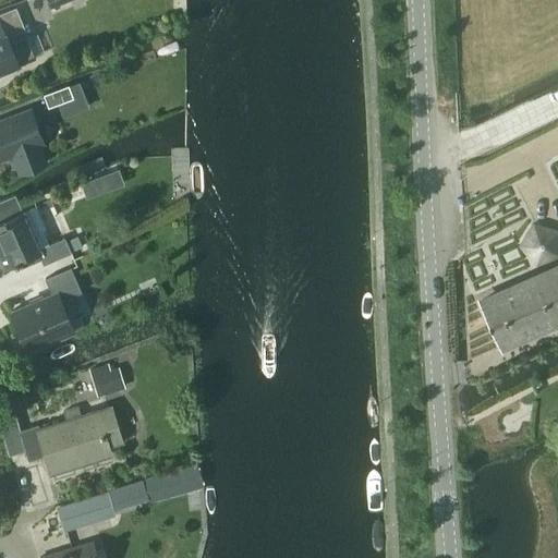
[(27,35),(15,7),(0,12),(0,72),(19,64),(35,58),(25,36),(27,35)]
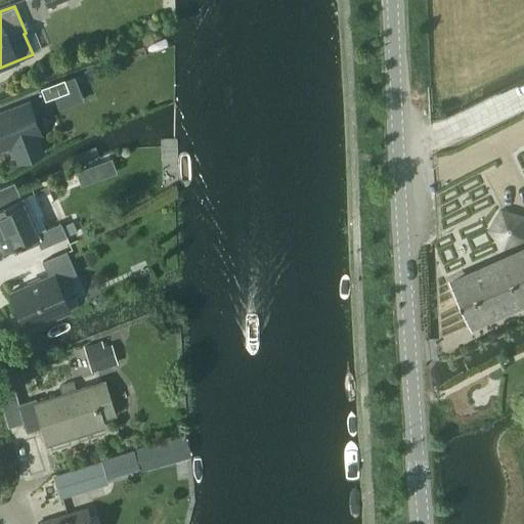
[(45,100),(68,92),(63,80),(40,89),(45,100)]
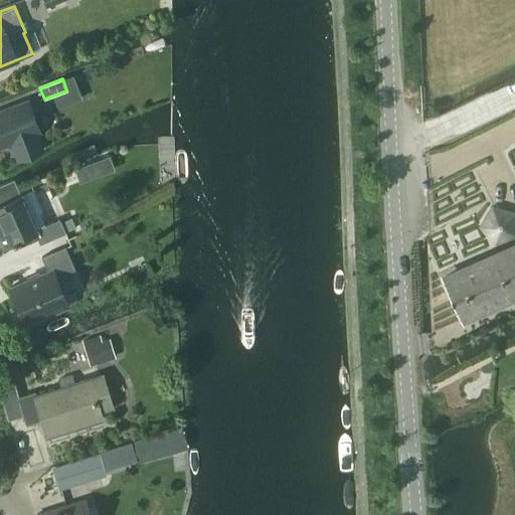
[(0,112),(0,147),(11,144),(17,160),(41,151),(35,135),(39,133),(27,102),(0,112)]
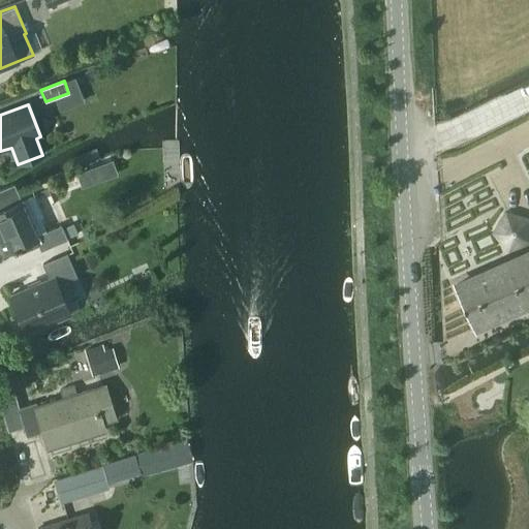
[(104,164),(104,168),(107,172),(111,173),(115,173),(118,170),(120,166),(119,162),(117,159),(113,157),(109,158),(105,160),(104,164)]
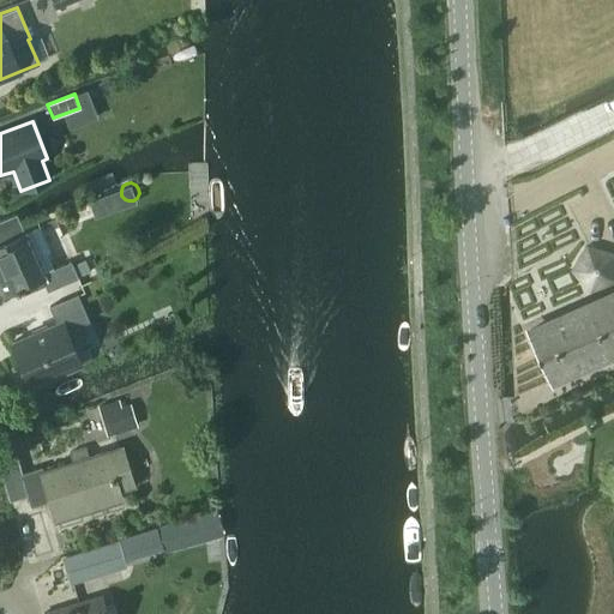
[(16,214),(0,220),(0,290),(2,290),(5,295),(41,278),(48,292),(91,272),(85,260),(73,265),(71,262),(54,269),(48,257),(44,256),(36,259),(24,233),(16,214)]
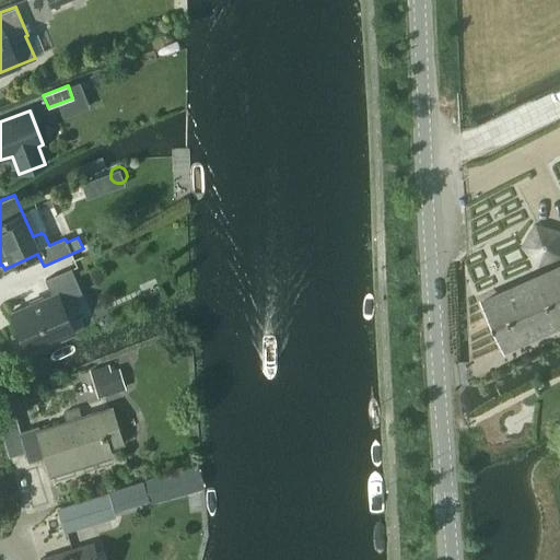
[(538,267),(559,256),(559,253),(558,232),(536,225),(523,246),(538,267)]
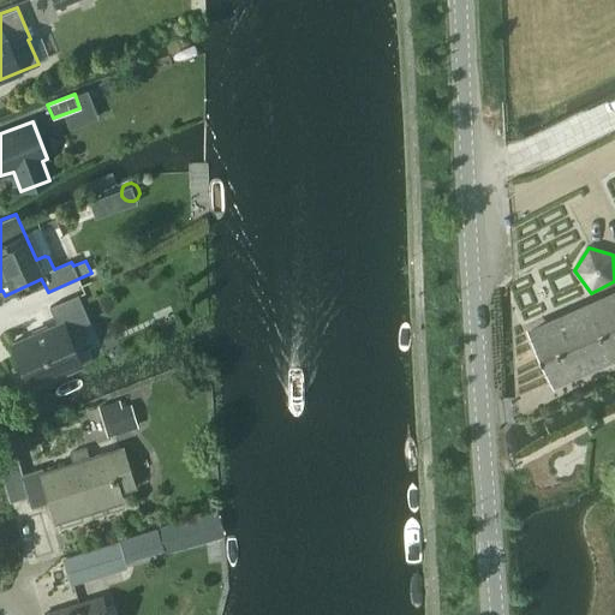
[(554,381),(614,353),(614,293),(532,332),(554,381)]
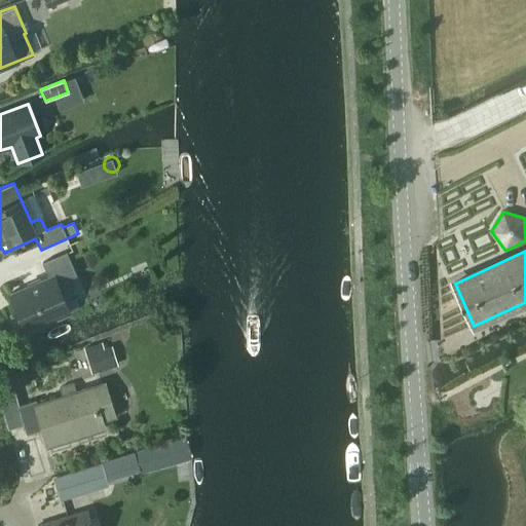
[(26,332),(69,312),(58,284),(76,275),(67,252),(41,263),(48,277),(11,294),(26,332)]
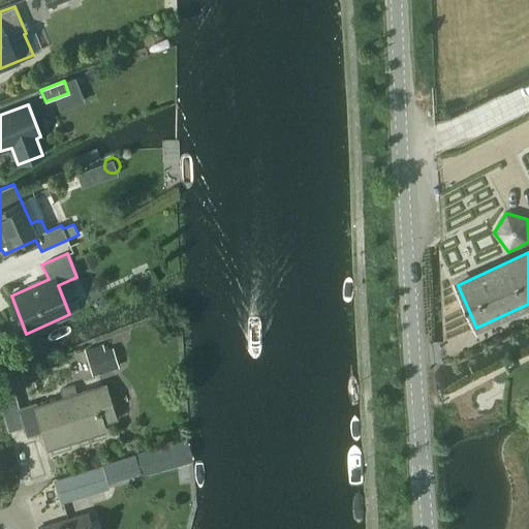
[(103,345),(84,350),(91,376),(119,368),(114,349),(104,350),(103,345)]
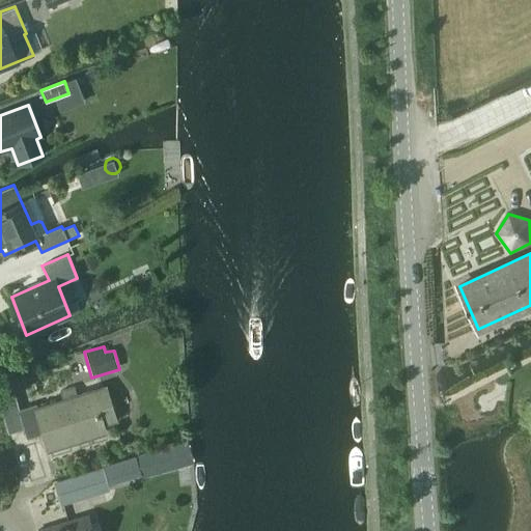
[(76,397),(74,388),(59,392),(62,402),(36,410),(34,404),(18,410),(26,439),(44,434),(48,449),(104,431),(102,423),(114,420),(104,389),(76,397)]
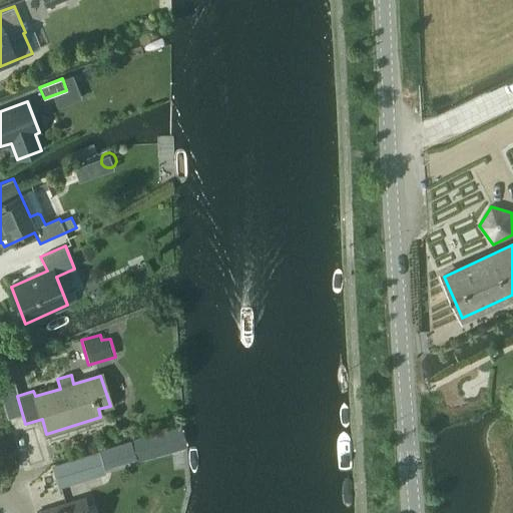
[(181,449),(186,447),(180,427),(135,440),(141,461),(181,449)]
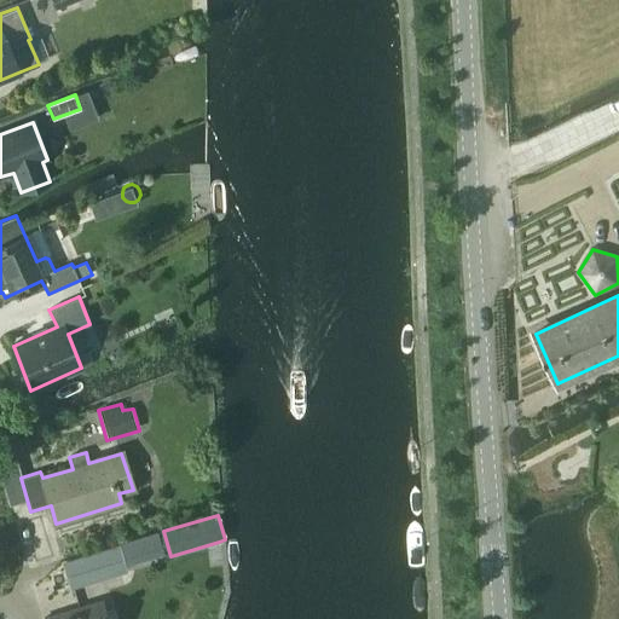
[(119,572),(111,548),(64,563),(71,586),(119,572)]
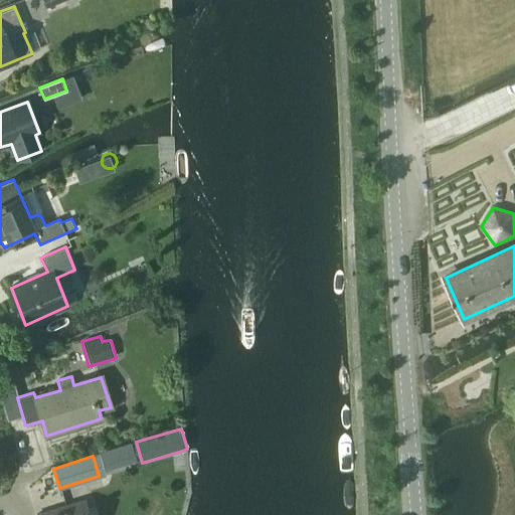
[(53,511),(39,514),(87,514),(82,504),(54,513),(53,511)]
